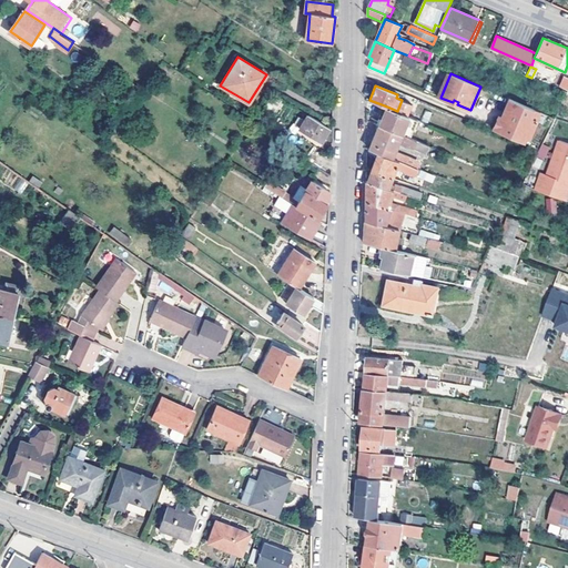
[(528,144),(538,121),(533,119),(536,110),(510,99),(505,112),(507,113),(505,119),(503,118),(499,117),(494,130),(528,144)]
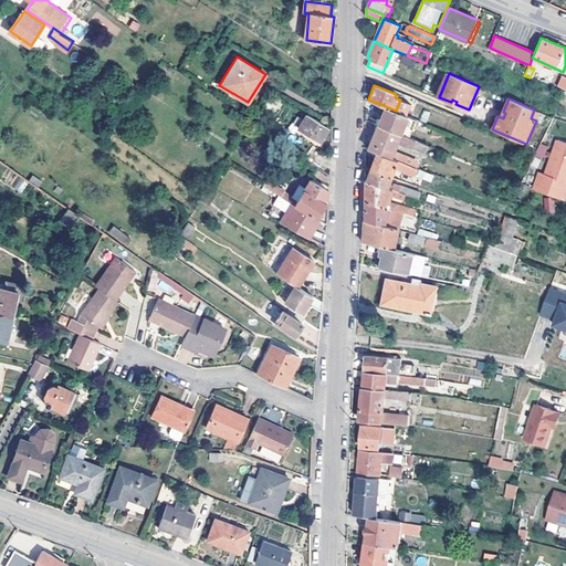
[(415,119),(396,111),(386,106),(378,125),(399,134),(408,137),(415,119)]
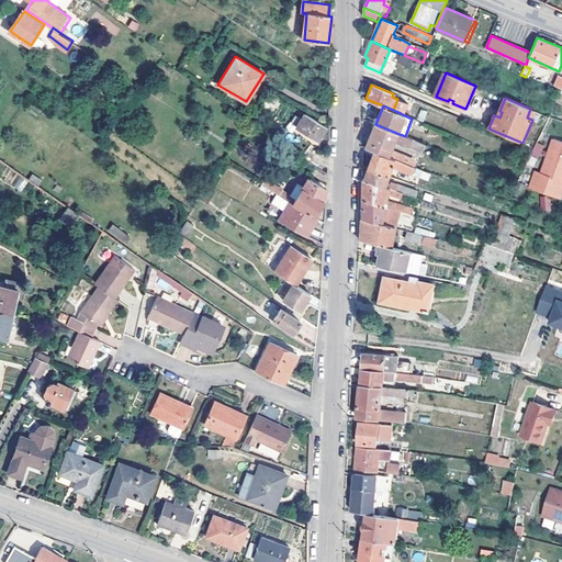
[(527,117),(532,120),(536,111),(530,109),(527,117)]
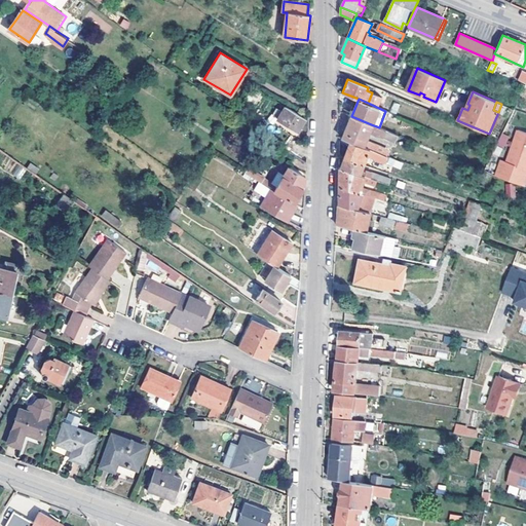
[(306,117),(286,104),(283,110),(276,106),(272,112),(278,116),(277,117),(297,130),(306,117)]
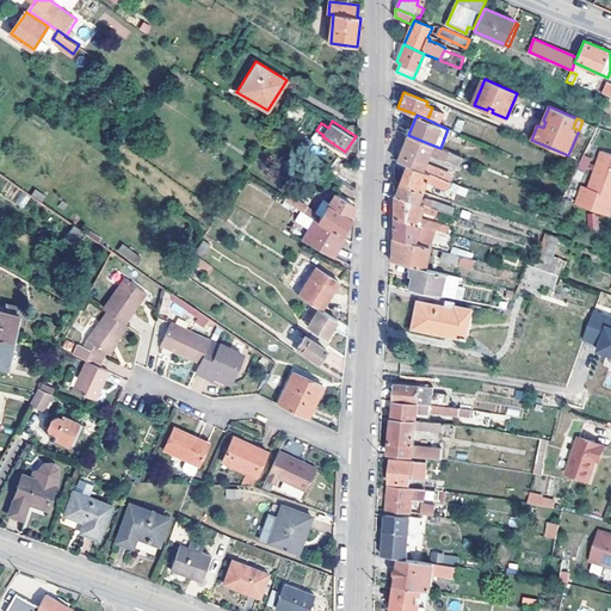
[(429,152),(431,144),(408,135),(397,160),(407,164),(421,170),(424,162),(429,152)]
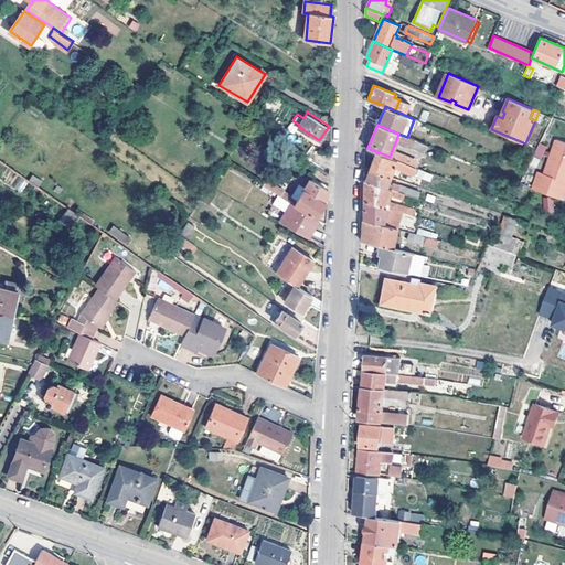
[(398,134),(396,140),(401,142),(400,145),(405,147),(406,145),(424,151),(426,145),(407,137),(398,134)]
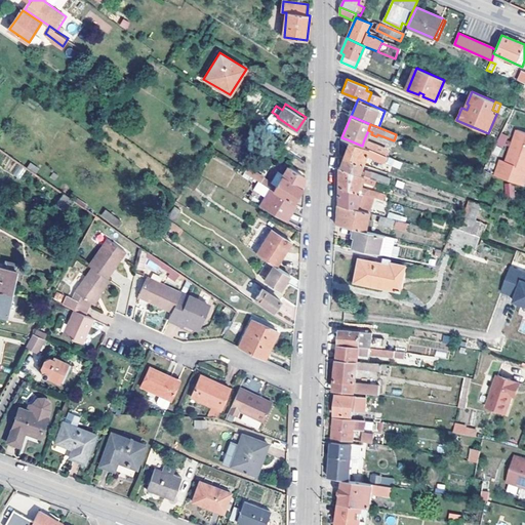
[(524,131),(517,129),(507,161),(500,160),(495,175),(524,186),(524,182),(524,131)]
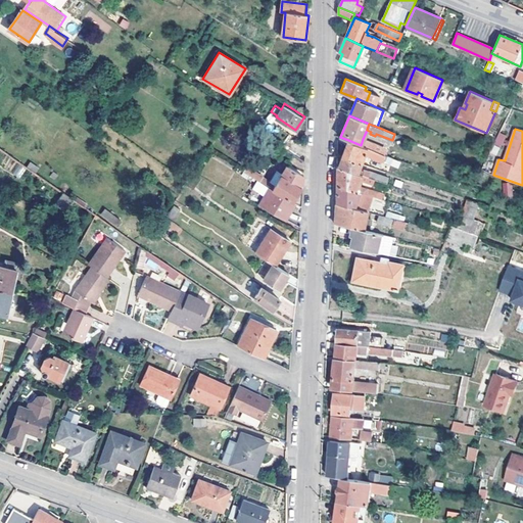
[(505,146),(507,135),(497,133),(495,145),(505,146)]
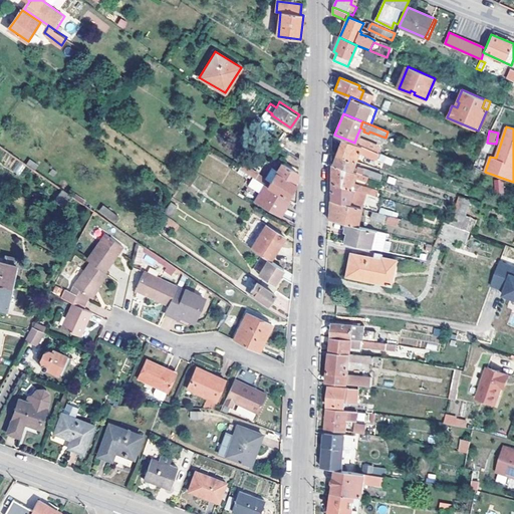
[(354,143),(380,153),(380,151),(378,150),(378,146),(356,137),(354,143)]
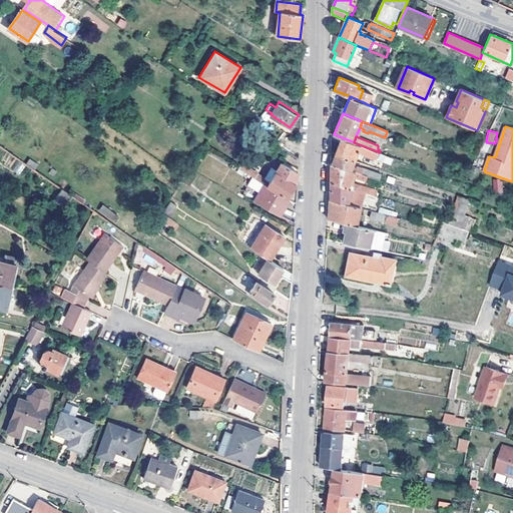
[(380,152),(354,142),(342,137),(336,153),(337,153),(355,160),(359,150),(383,160),(386,155),(380,152)]
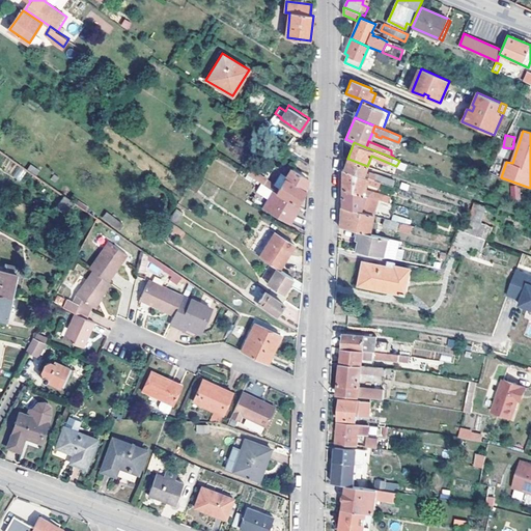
[(365,173),(367,166),(348,159),(346,171),(380,182),(392,186),(394,182),(369,172),(368,174),(365,173)]
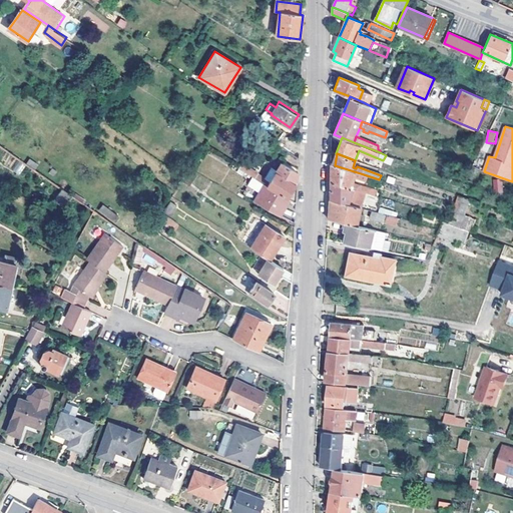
[(293,182),(298,175),(298,173),(282,163),(271,180),(241,162),(238,168),(253,177),(265,184),(287,197),(295,183),(293,182)]
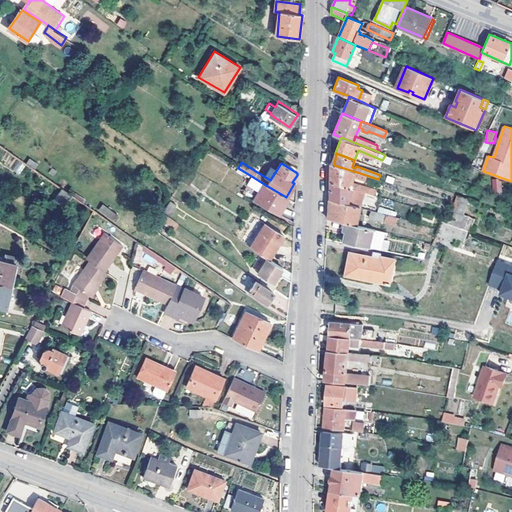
[(364,179),(366,175),(334,165),(330,163),(330,173),(330,181),(352,188),(374,194),(375,190),(351,182),(353,176),(364,179)]
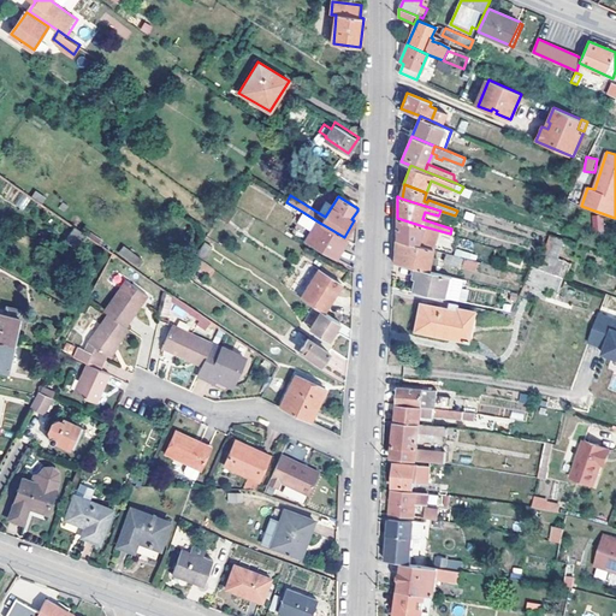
[(229,205),(220,218),(226,221),(235,208),(229,205)]
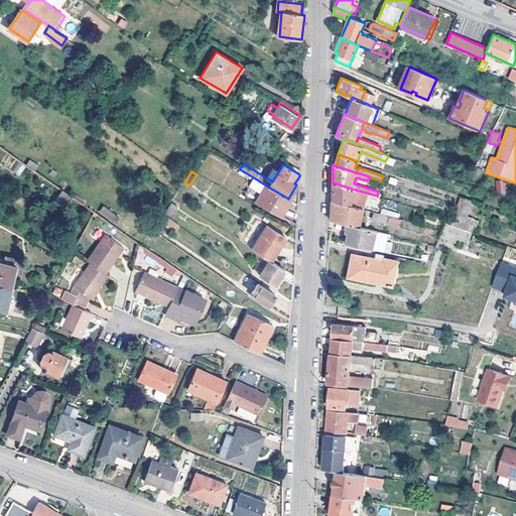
[(281,217),(291,201),(288,199),(266,185),(255,178),(251,185),(262,191),(255,203),(281,217)]
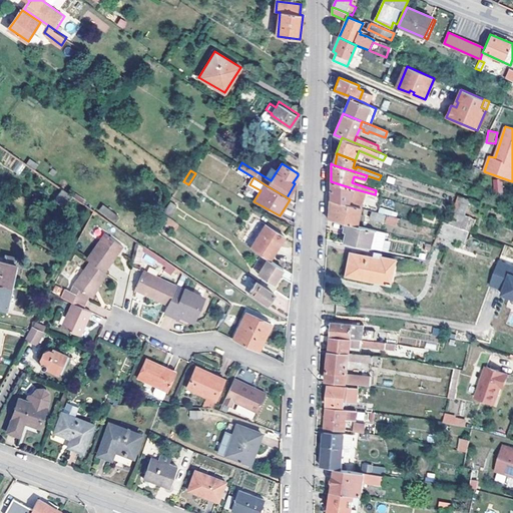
[(493,192),(502,192),(502,179),(493,179),(493,192)]
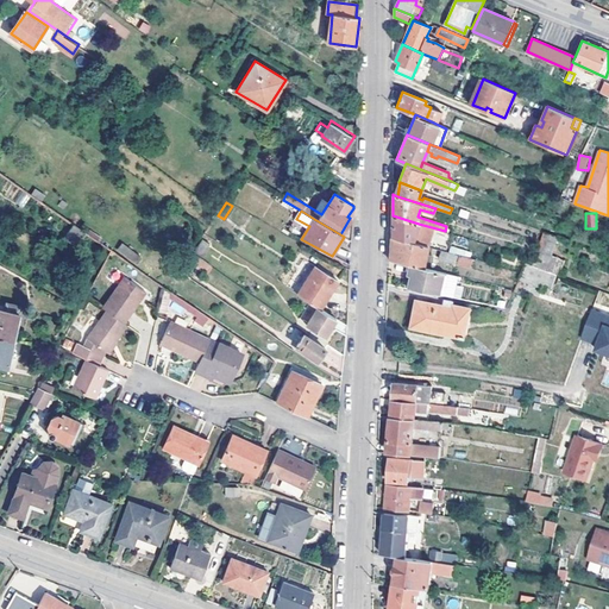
[(391,236),(428,246),(431,234),(418,231),(419,224),(393,215),(391,227),(391,236)]
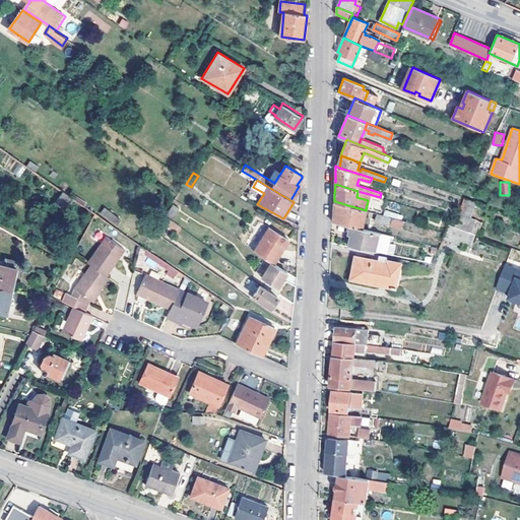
[(301,206),(301,188),(299,186),(290,200),(294,202),(301,206)]
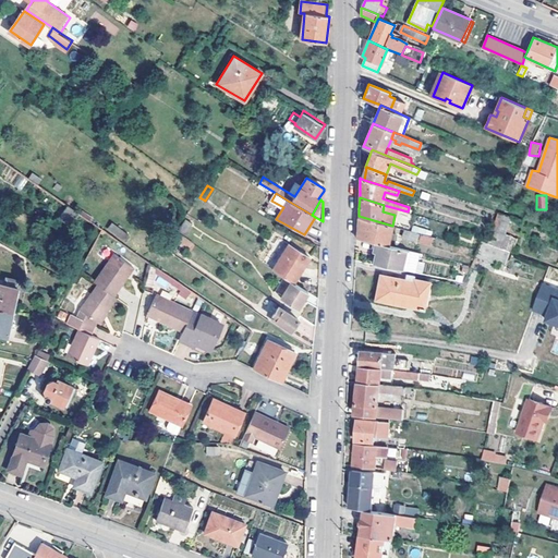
[(77,211),(68,205),(61,219),(71,225),(77,211)]
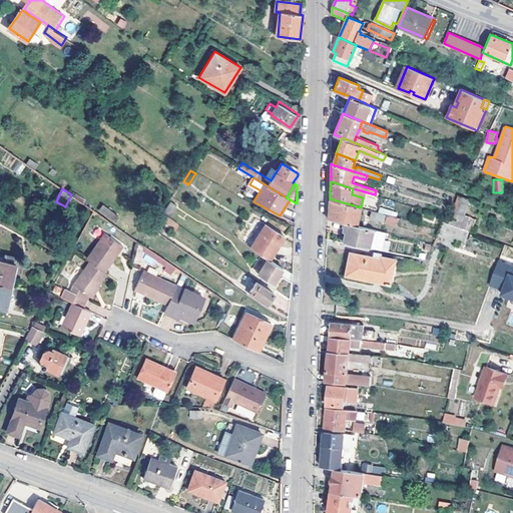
[(450,223),(460,227),(470,199),(459,196),(450,223)]
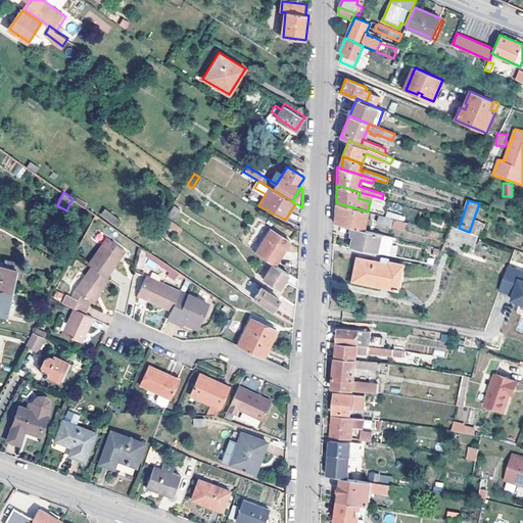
[(354,227),(364,229),(365,224),(370,225),(371,219),(366,218),(368,211),(336,202),(336,212),(336,223),(354,227)]
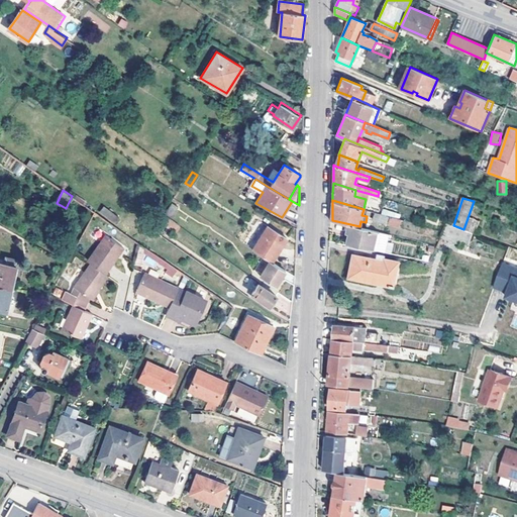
[(173,203),(166,213),(172,217),(178,207),(173,203)]
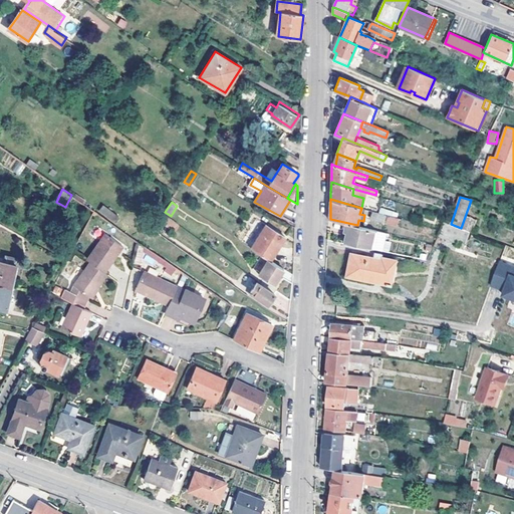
[(108,209),(104,214),(114,222),(118,216),(108,209)]
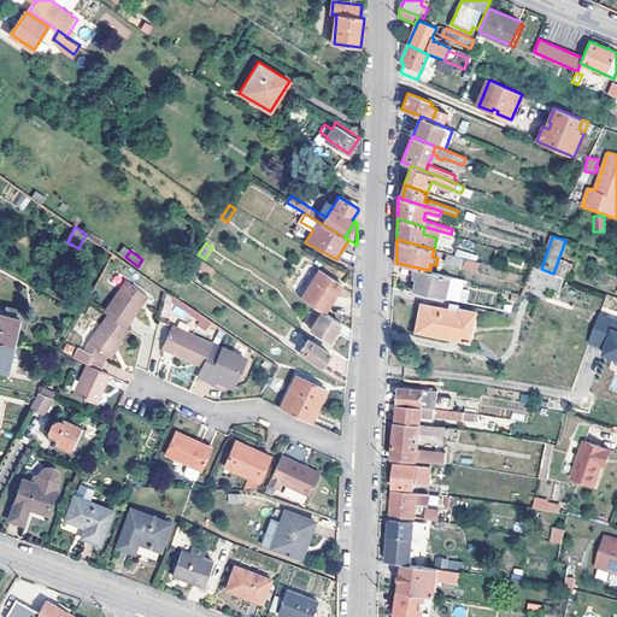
[(482,263),(447,253),(445,260),(459,265),(459,266),(480,272),(482,263)]
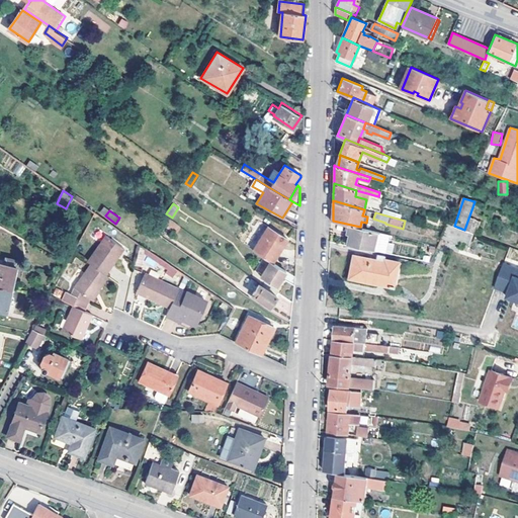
[(154,230),(170,242),(176,232),(160,221),(154,230)]
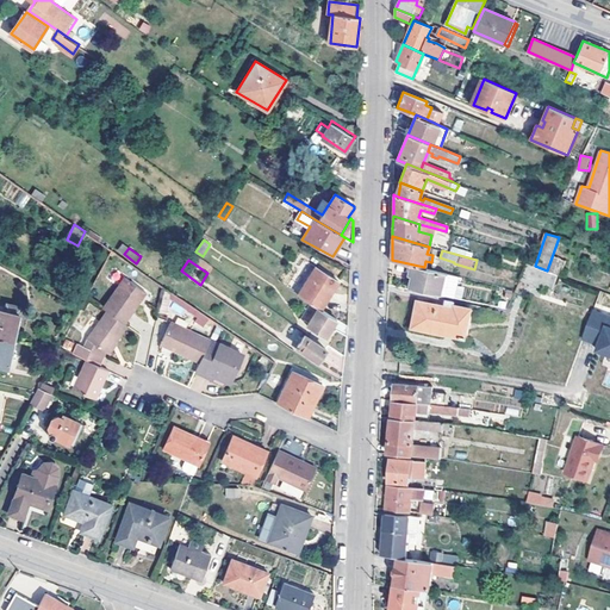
[(524,273),(522,278),(543,286),(542,291),(551,293),(558,274),(547,271),(535,266),(528,263),(524,273)]
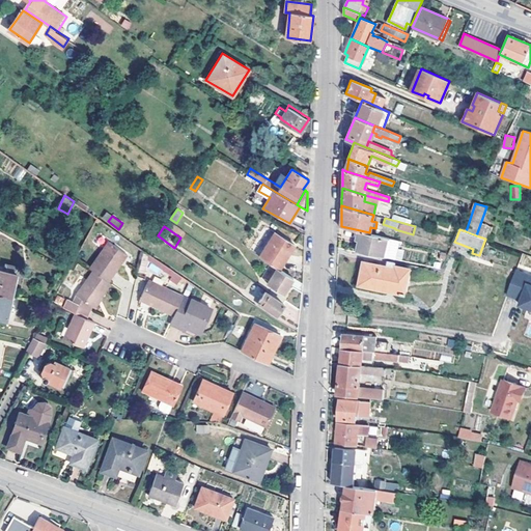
[(391,239),(369,232),(360,230),(357,240),(360,241),(358,251),(386,257),(391,239)]
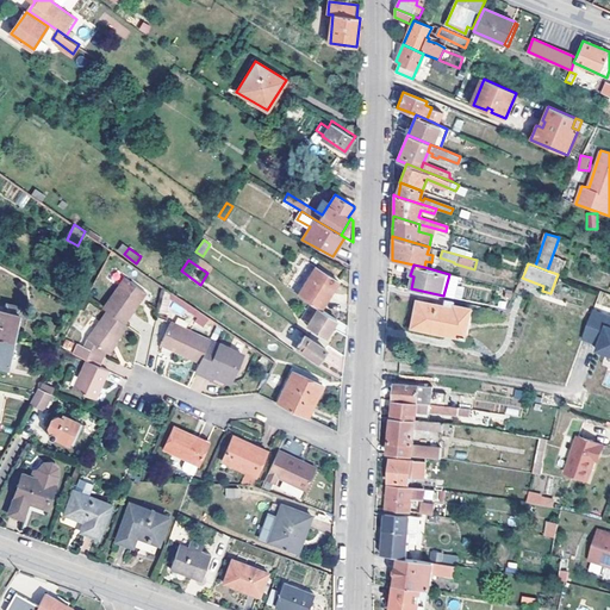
[(318,306),(322,309),(338,281),(317,267),(299,294),(309,300),(318,306)]
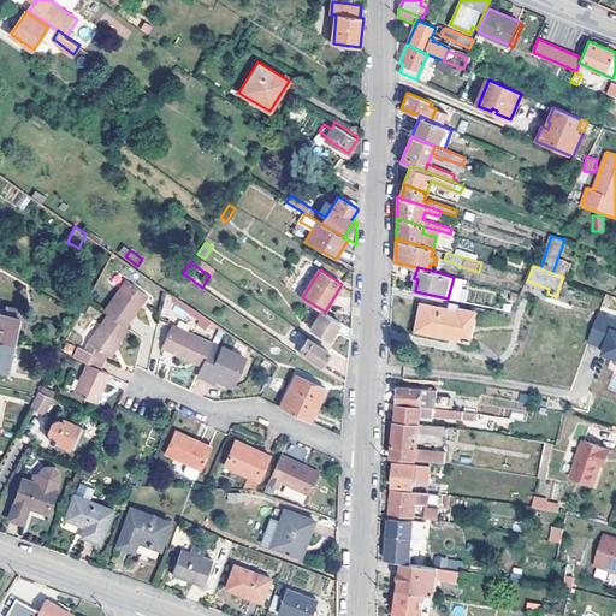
[(108,313),(125,327),(147,295),(128,279),(105,311),(108,313)]
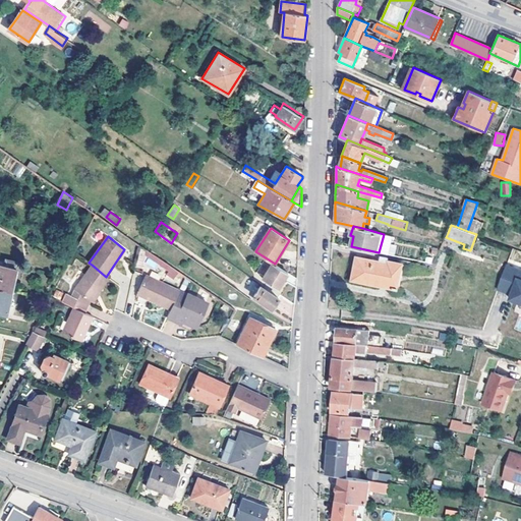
[(381,286),(397,290),(402,264),(387,261),(387,257),(380,256),(379,262),(355,256),(351,278),(382,285),(381,286)]
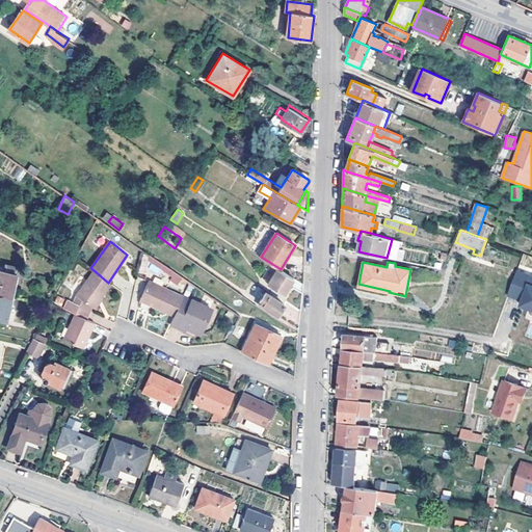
[(0,268),(19,273),(20,266),(7,264),(6,266),(0,265),(0,268)]
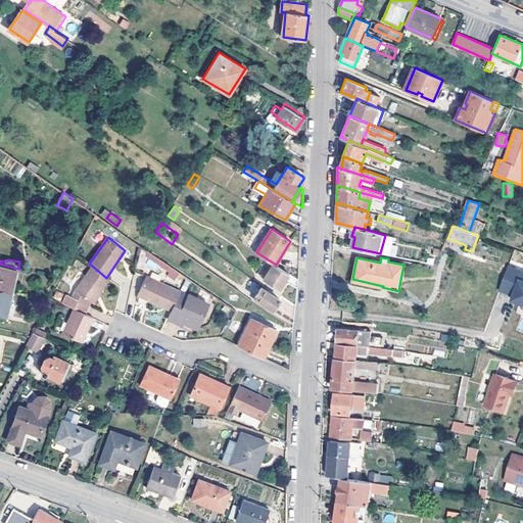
[(280,289),(290,274),(276,265),(273,263),(264,278),(280,289)]
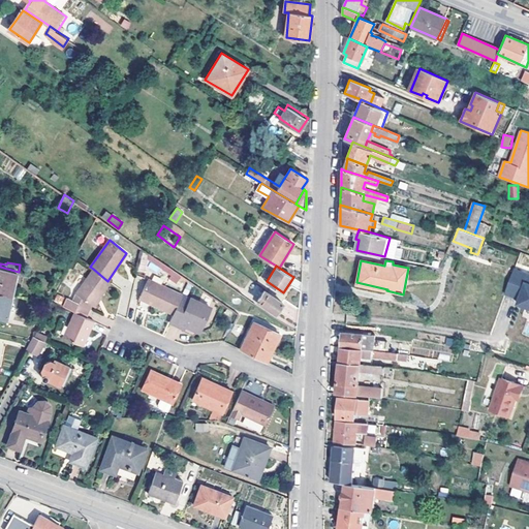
[(0,291),(12,296),(19,272),(0,267),(0,291)]
